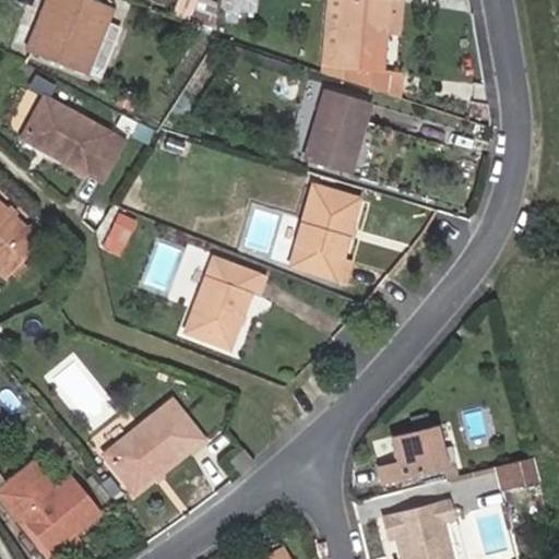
[(104,23),(110,8),(91,0),(45,0),(25,50),(84,75),(90,62),(104,23)]
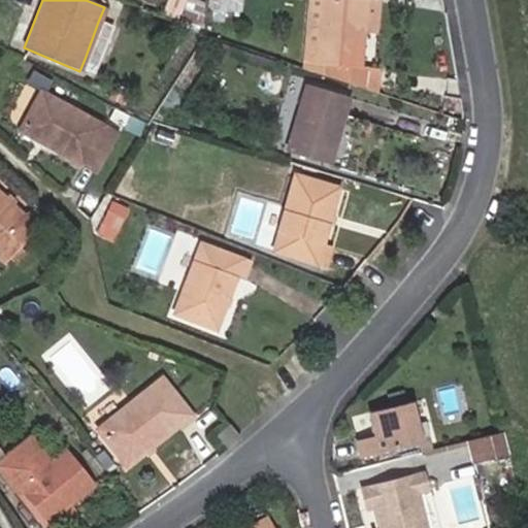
[(178,20),(186,0),(167,0),(162,12),(178,20)]
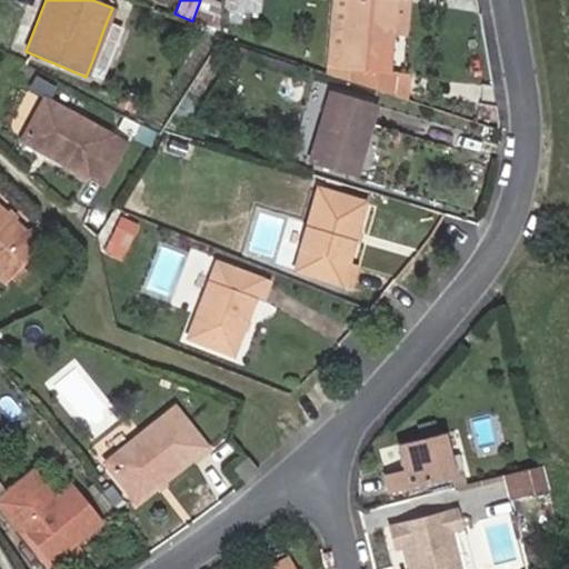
[(256,12),(256,0),(223,0),(223,9),(256,12)]
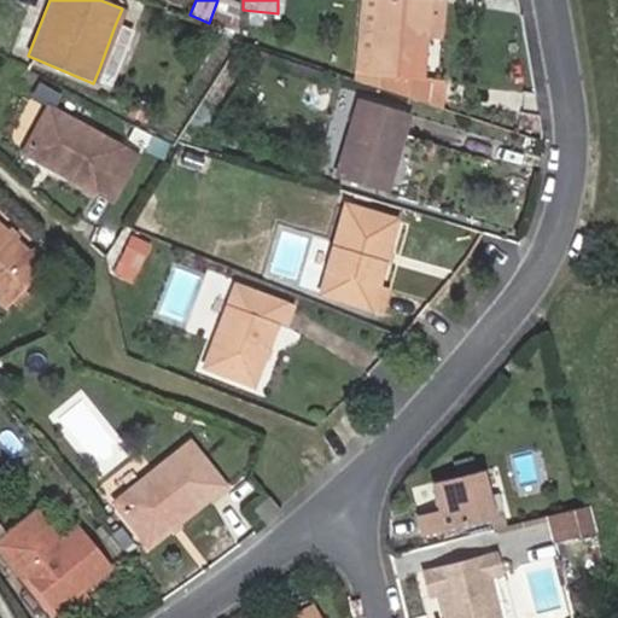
[(442,106),(443,81),(420,79),(425,35),(427,0),(361,0),(355,74),(374,75),(373,87),(441,109),(442,106)]
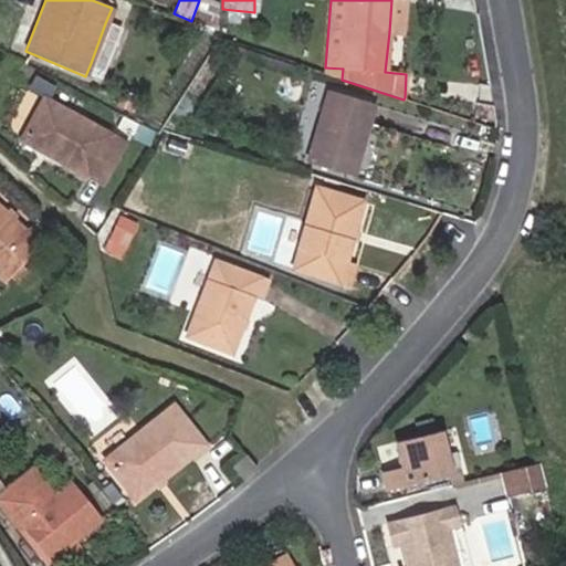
[(401,33),(405,0),(391,0),(389,32),(401,33)]
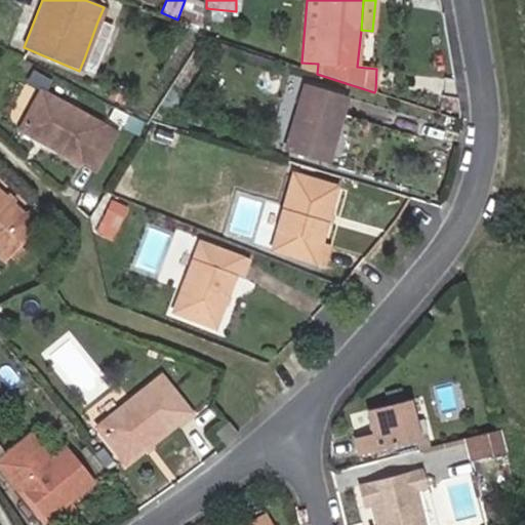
[(96,64),(112,27),(97,22),(84,58),(96,64)]
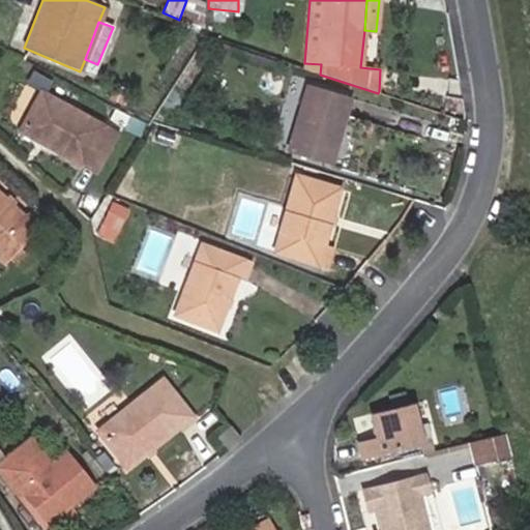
[(321,162),(332,126),(341,128),(350,97),(306,84),(286,152),(321,162)]
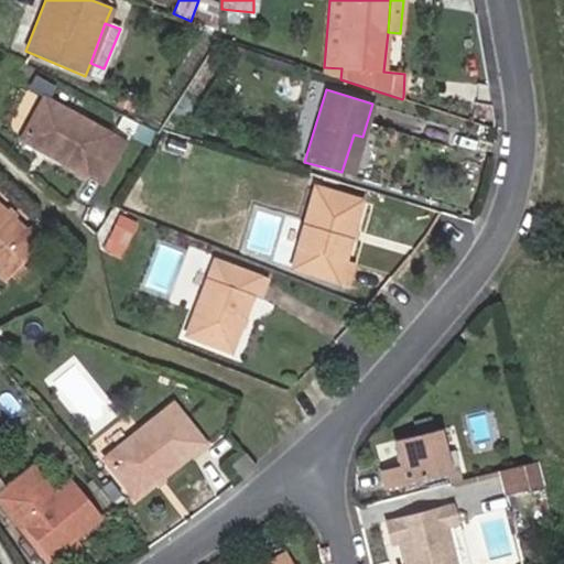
[(127,108),(131,97),(122,94),(118,102),(127,108)]
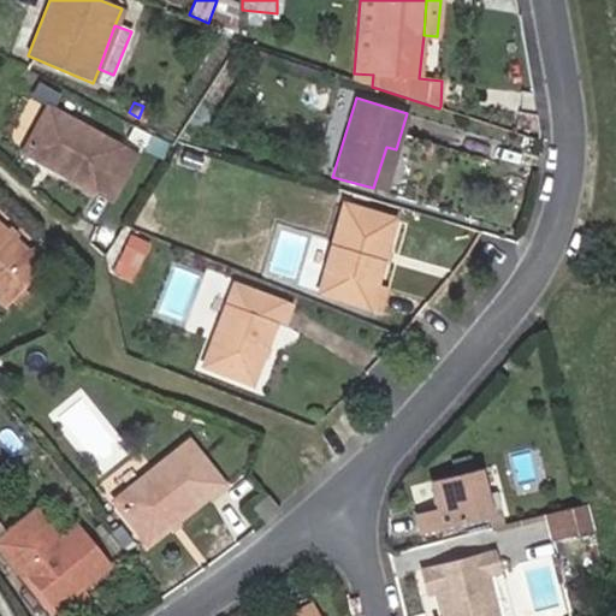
[(110,200),(134,157),(47,108),(27,147),(55,164),(53,169),(110,200)]
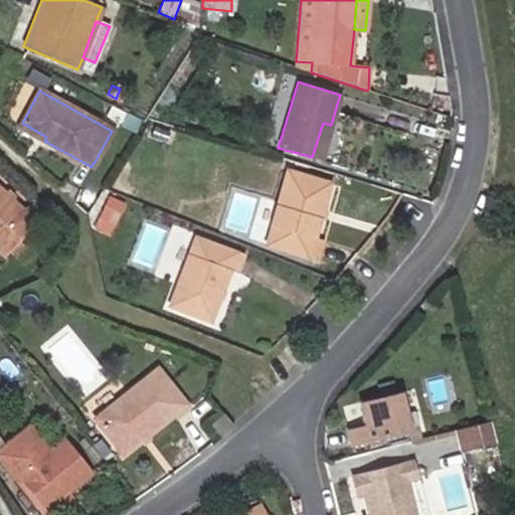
[(46,137),(22,123),(19,127),(44,141),(46,137)]
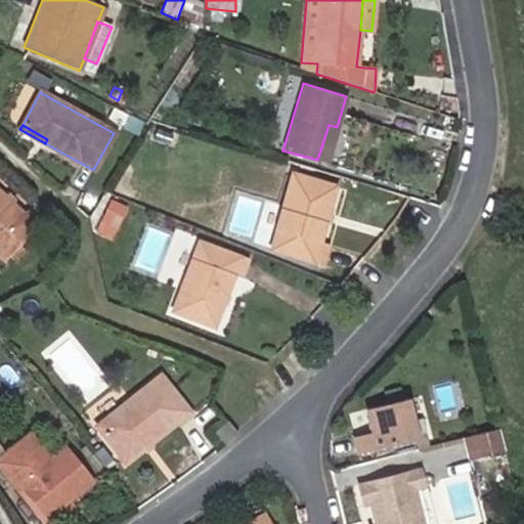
[(325,162),(337,127),(329,125),(317,160),(325,162)]
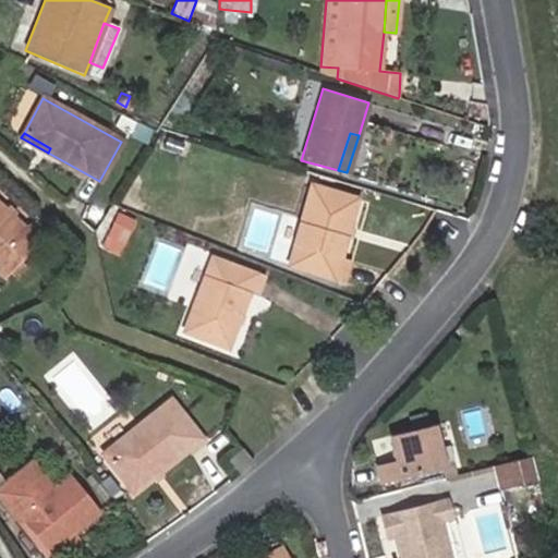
[(180,156),(184,144),(162,136),(158,148),(160,149),(171,154),(180,156)]
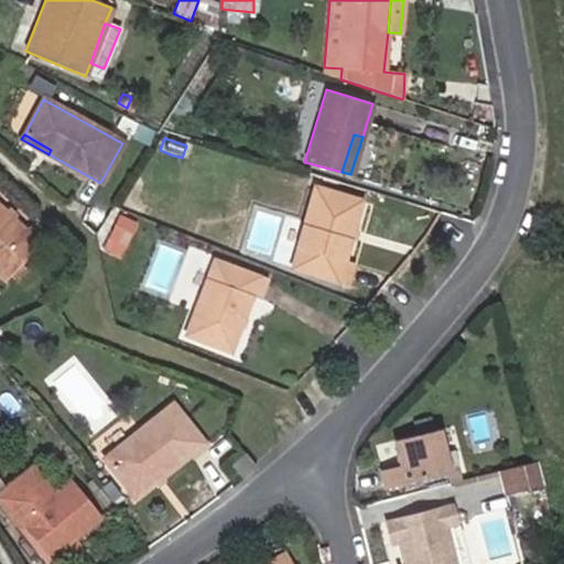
[(170,163),(173,155),(162,151),(159,159),(170,163)]
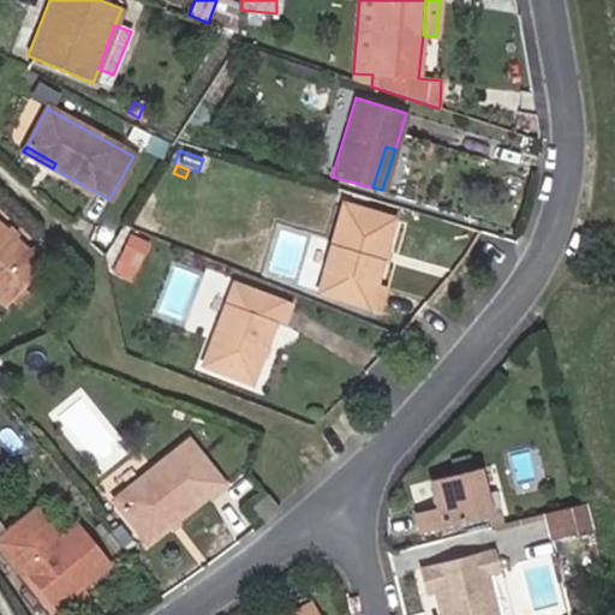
[(374,286),(394,219),(342,203),(330,245),(309,239),(294,285),(376,310),(383,288),(374,286)]
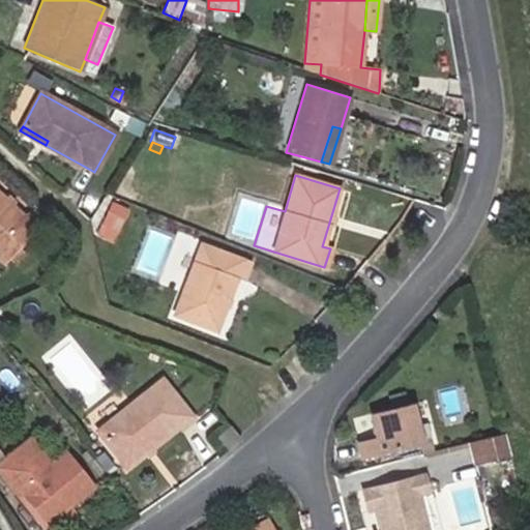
[(377,204),(380,190),(350,181),(346,196),(377,204)]
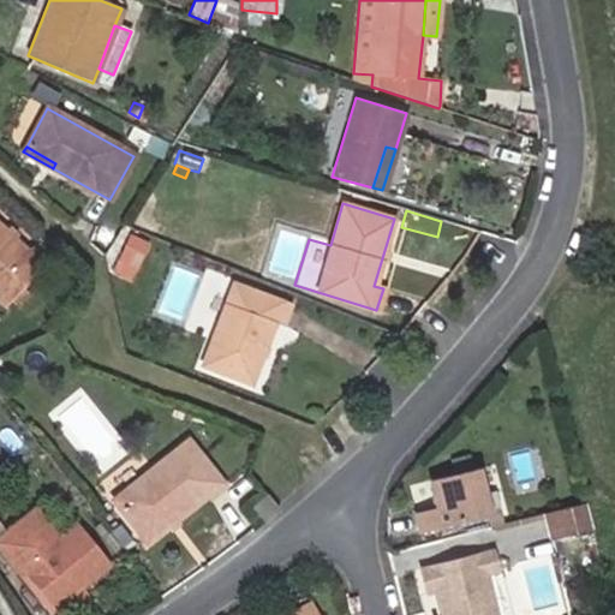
[(43,264),(0,225),(0,300),(5,306),(10,300),(23,287),(43,264)]
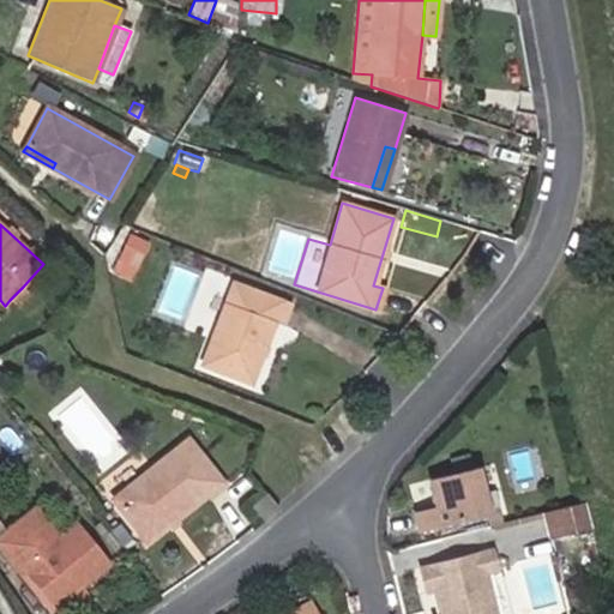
[(107,246),(115,233),(103,224),(94,238),(107,246)]
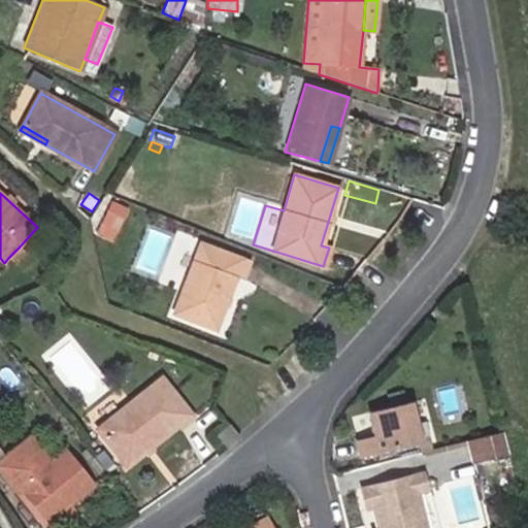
[(127,208),(112,201),(109,208),(124,216),(127,208)]
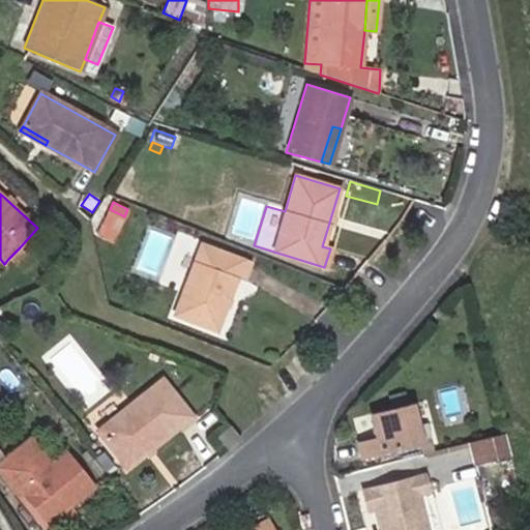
[(112,242),(124,216),(110,209),(96,235),(112,242)]
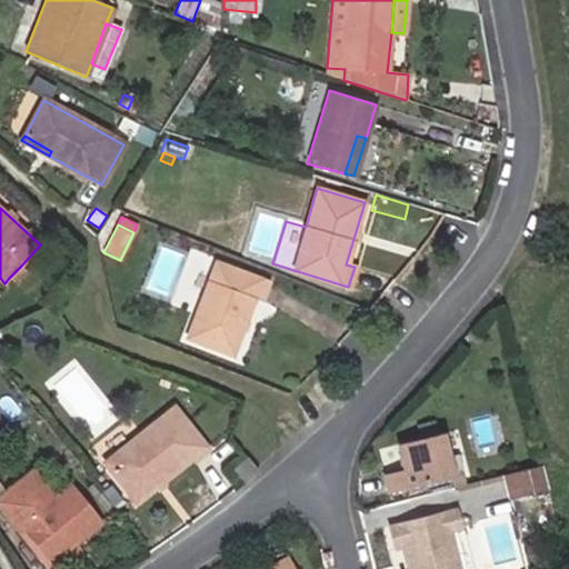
[(253,296),(259,280),(216,263),(187,338),(231,356),(253,296)]
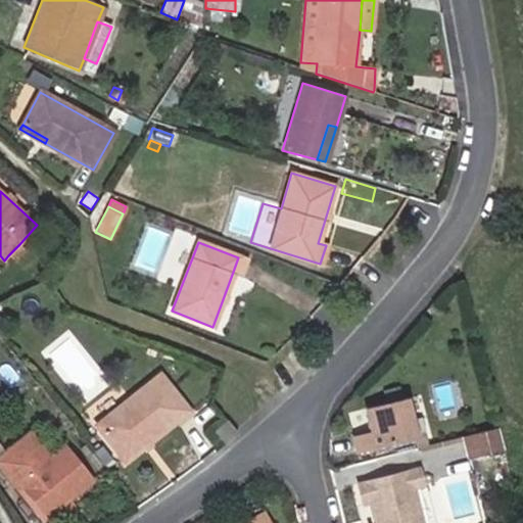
[(15,262),(26,250),(19,244),(8,255),(15,262)]
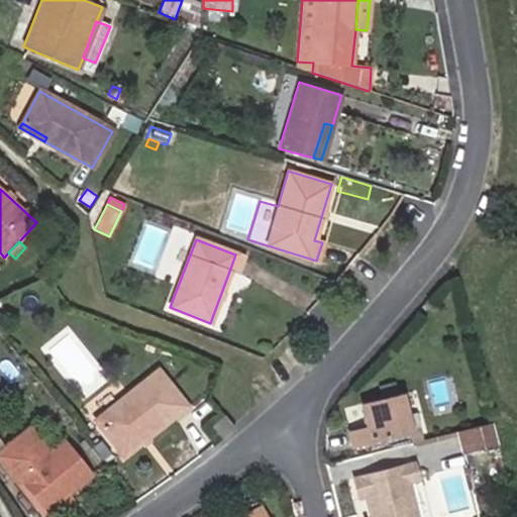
[(237,272),(243,257),(235,254),(230,269),(237,272)]
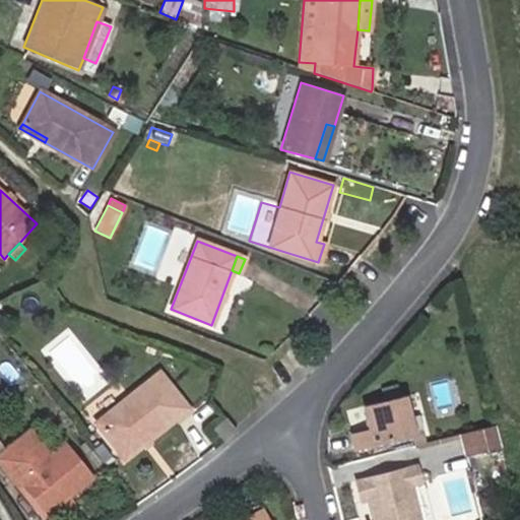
[(123,459),(187,408),(158,373),(94,423),(123,459)]
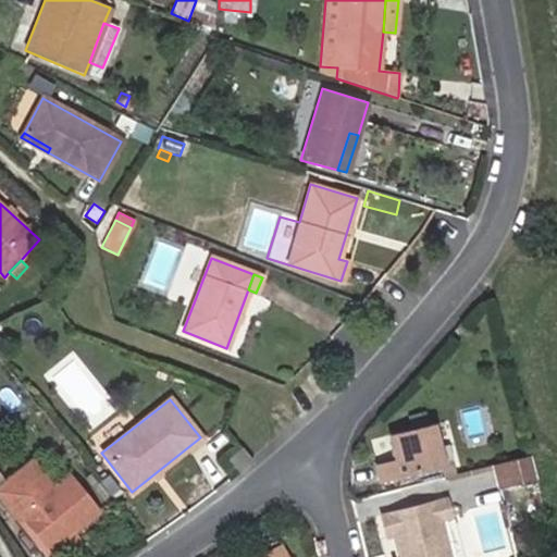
[(442,467),(431,424),(391,434),(396,459),(376,463),(381,482),(442,467)]
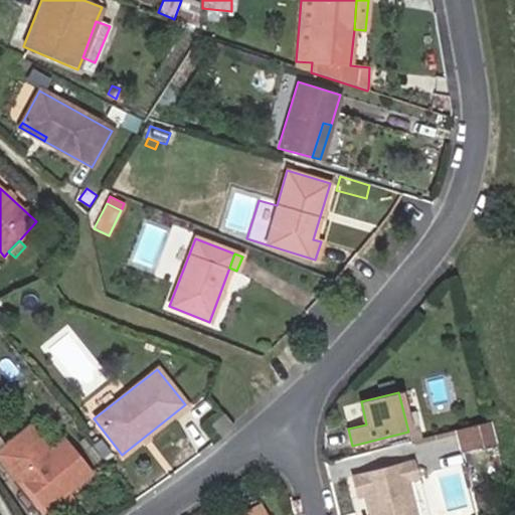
[(495,443),(490,420),(457,430),(458,435),(462,451),(495,443)]
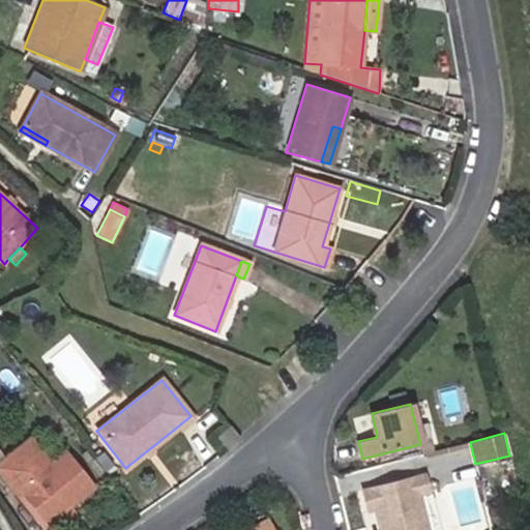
[(0,474),(43,529),(93,488),(64,452),(50,464),(30,440),(0,463),(0,474)]
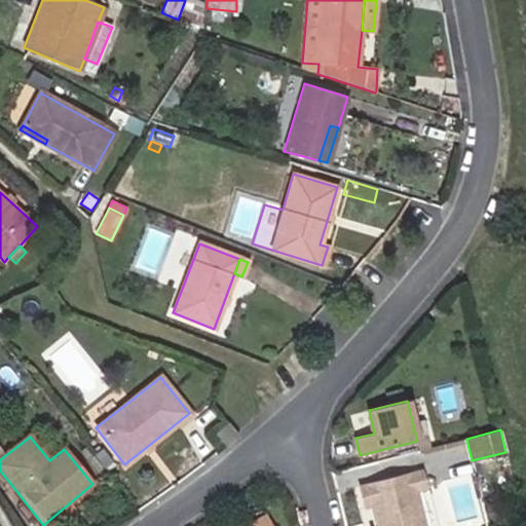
[(424,454),(467,444),(466,439),(422,450),(424,454)]
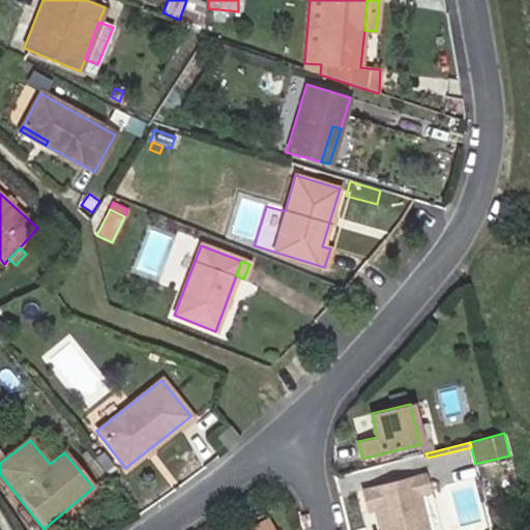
[(440,529),(441,529),(432,492),(429,492),(424,475),(361,491),(366,511),(374,509),(379,529),(440,529)]
